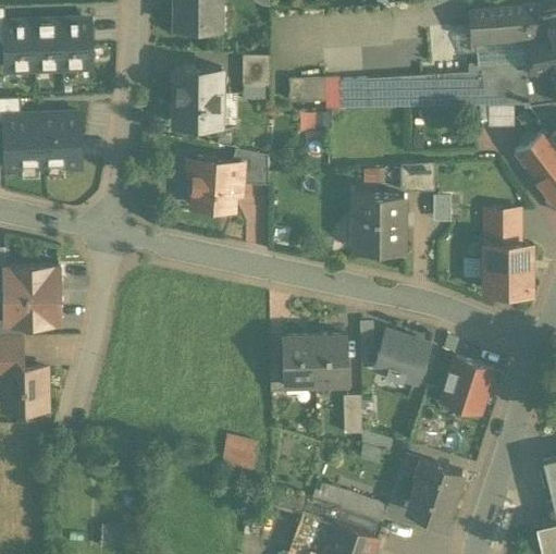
[(175,0),(175,26),(201,26),(201,21),(220,21),(219,0),(175,0)]
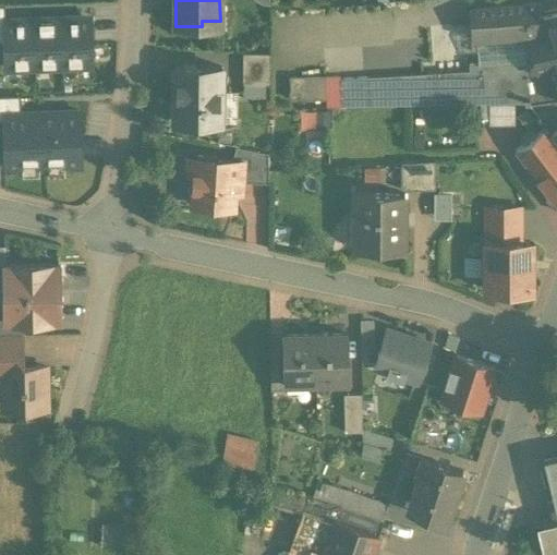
[(539,5),(474,10),(476,41),(524,37),(521,22),(541,16),(539,5)]
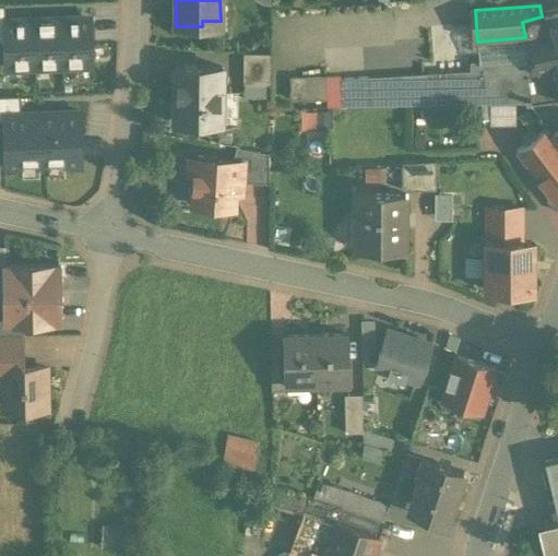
[(557,12),(542,16),(522,22),(525,37),(532,62),(519,66),(520,72),(533,68),(534,69),(554,64),(557,84),(557,12)]
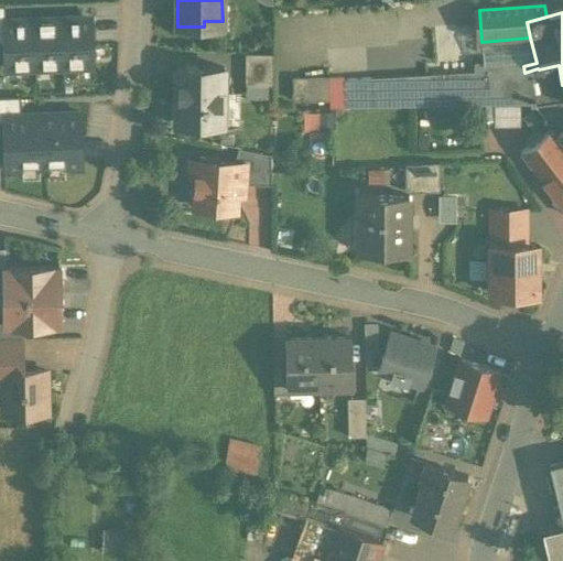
[(62,20),(64,71),(93,69),(91,18),(62,20)]
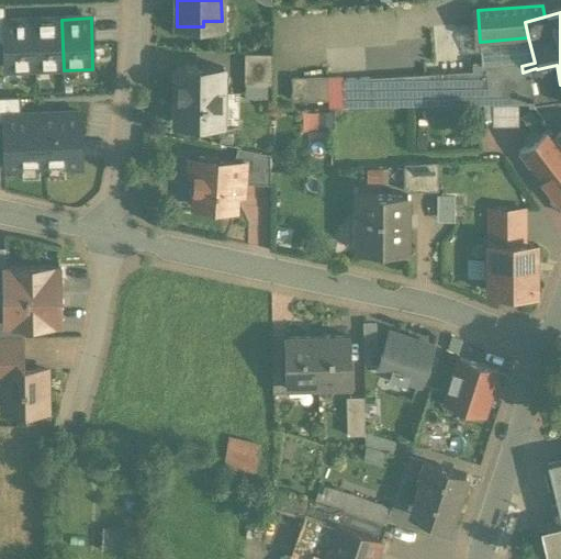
[(62,20),(33,21),(35,71),(64,70),(62,20)]
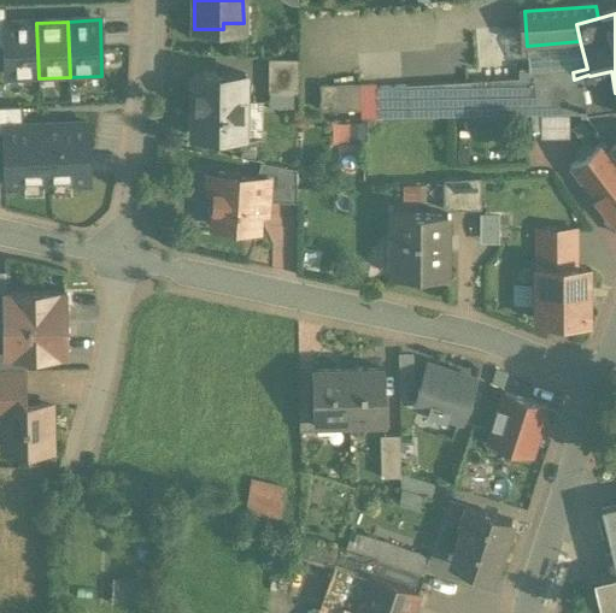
[(6,49),(7,80),(39,78),(36,23),(6,24),(5,24),(6,49)]
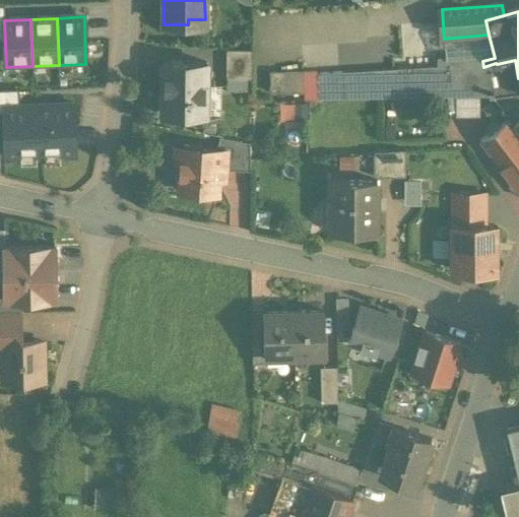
[(251,51),(226,51),(226,79),(251,79),(251,51)]
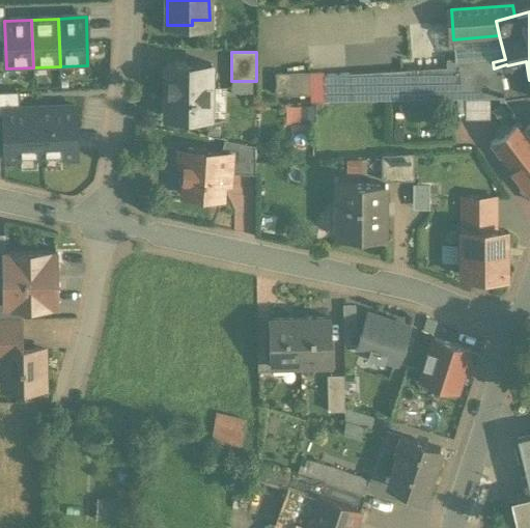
[(492,58),(446,60),(447,68),(323,76),(325,103),(503,100),(529,95),(529,80),(526,61),(507,65),(506,64),(494,68),(493,62),(492,58)]
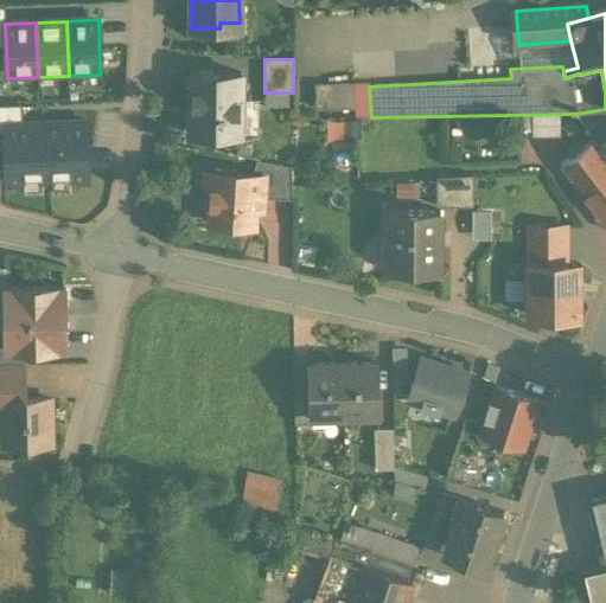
[(241,75),(190,74),(189,134),(240,135),(241,75)]
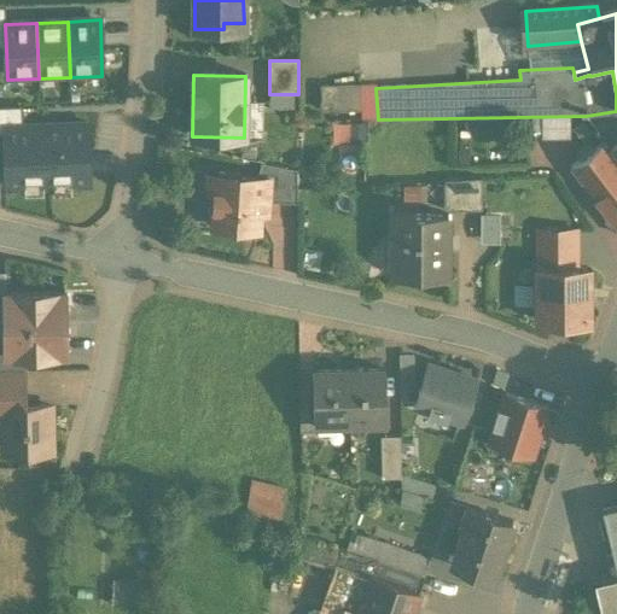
[(4,128),(23,128),(22,109),(0,109),(0,136),(5,136),(4,128)]
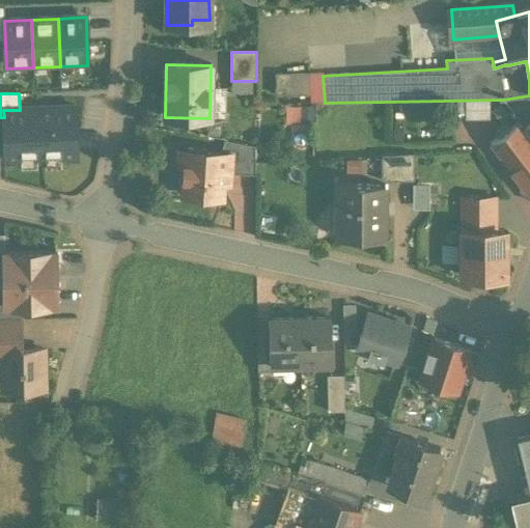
[(529,95),(503,100),(512,112),(511,113),(520,123),(523,127),(529,121),(529,95)]
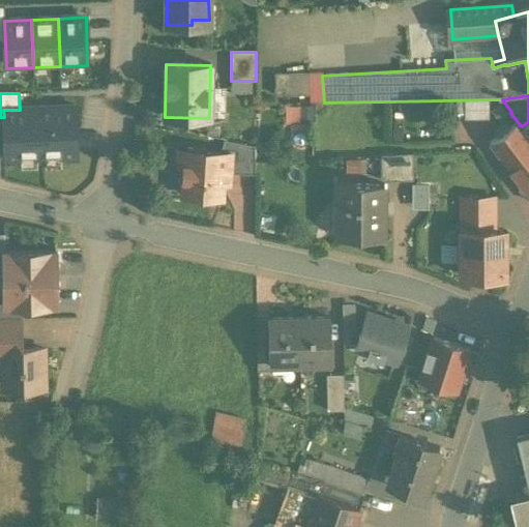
[(20,110),(3,110),(4,117),(5,164),(77,160),(75,107),(20,110)]
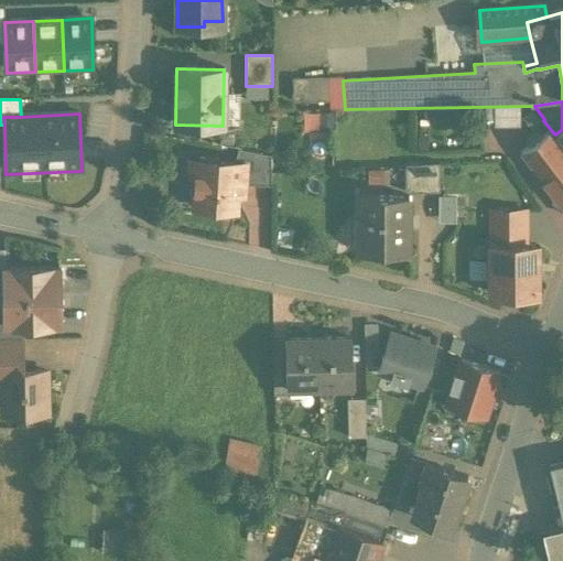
[(335,114),(306,114),(306,130),(335,131),(335,114)]
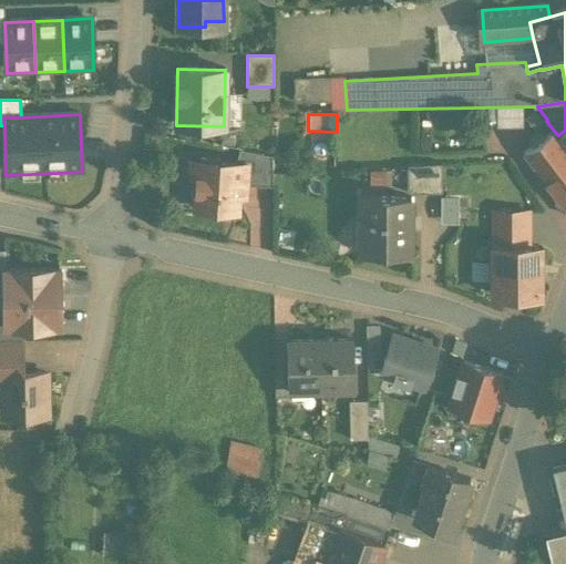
[(565,145),(563,142),(558,135),(555,132),(524,156),(565,209),(565,145)]
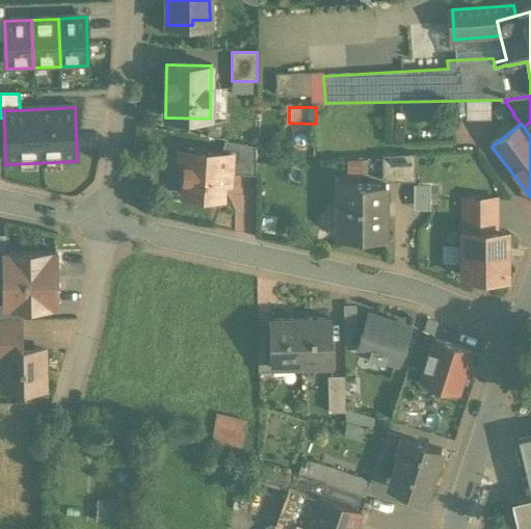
[(256,148),(224,141),(221,155),(224,155),(223,175),(256,177),(256,148)]
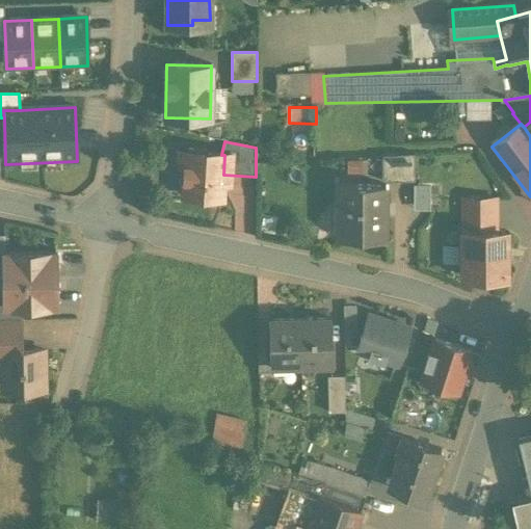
[(207,151),(187,150),(185,184),(195,184),(194,201),(211,202),(211,199),(222,200),(223,175),(224,155),(221,155),(207,154),(207,151)]
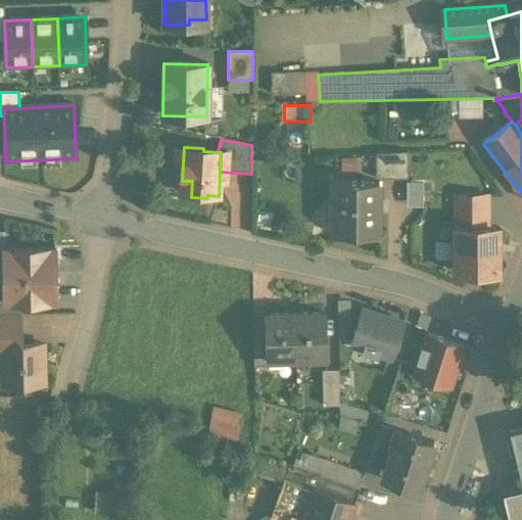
[(408,152),(375,154),(375,179),(408,179),(408,152)]
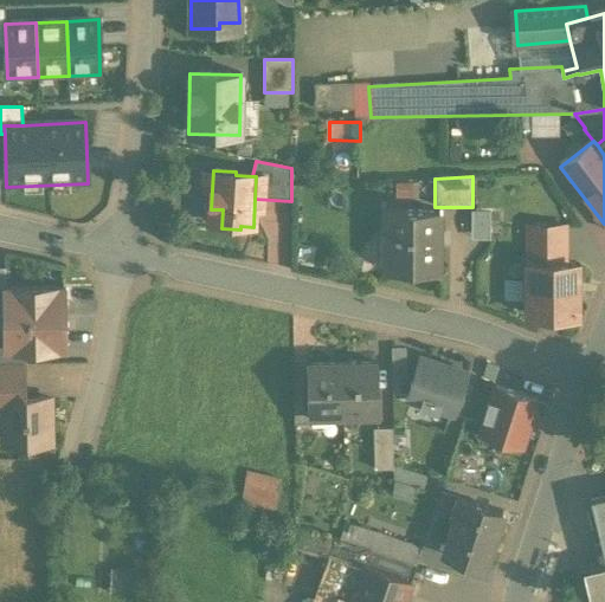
[(439,212),(386,211),(386,237),(385,238),(391,238),(391,271),(391,272),(438,272),(439,212)]
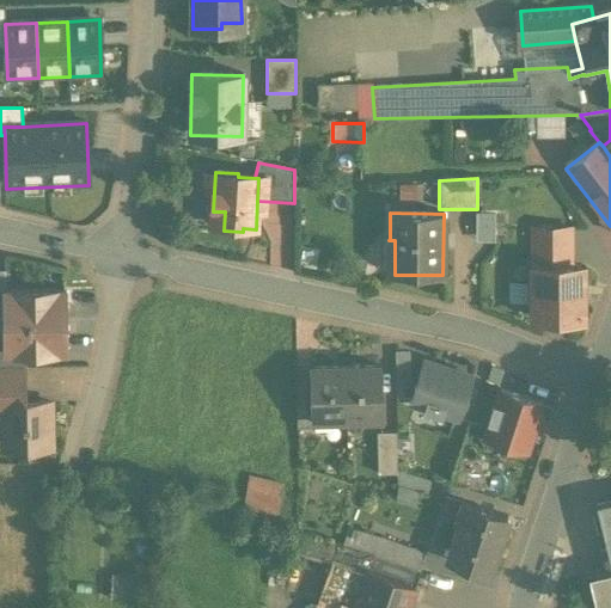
[(494,217),(477,217),(477,241),(494,243),(494,217)]
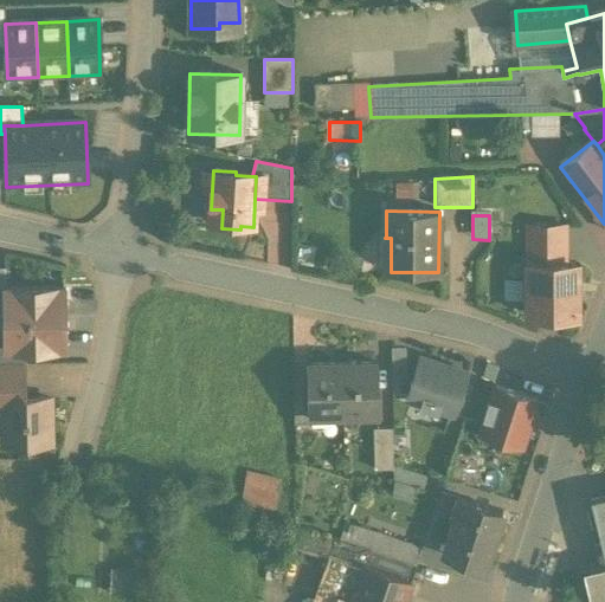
[(564,228),(529,228),(529,265),(564,265),(564,228)]
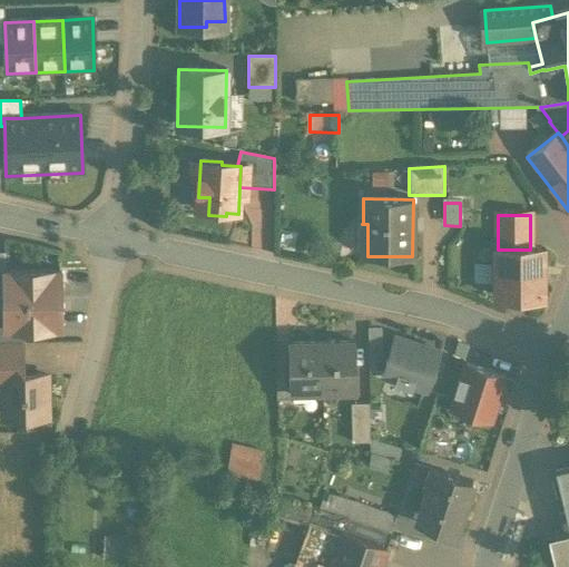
[(362,223),(359,226),(357,252),(362,255),(368,255),(368,224),(362,224),(363,223),(362,223)]
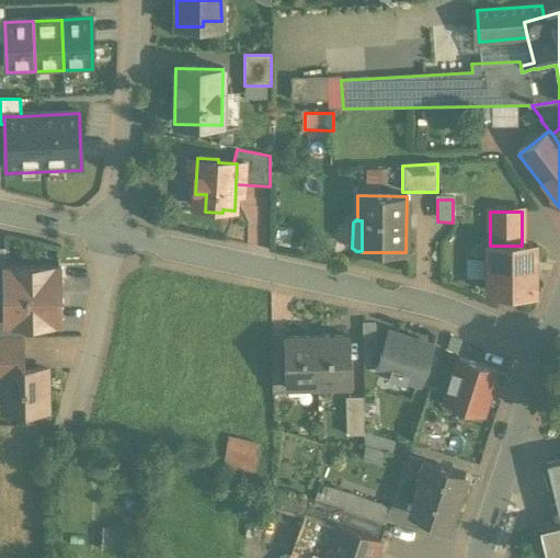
[(490,246),(489,246),(489,260),(483,260),(483,279),(490,279),(490,293),(533,293),(533,246),(522,246),(490,246)]
